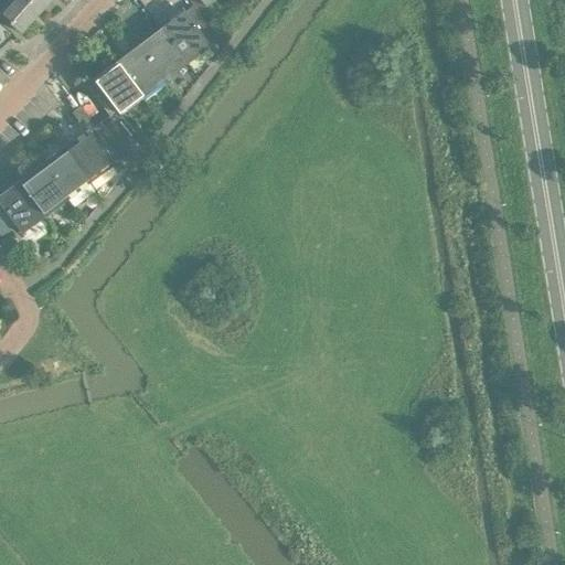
[(38,12),(23,0),(4,0),(7,1),(0,8),(0,14),(20,33),(38,12)]
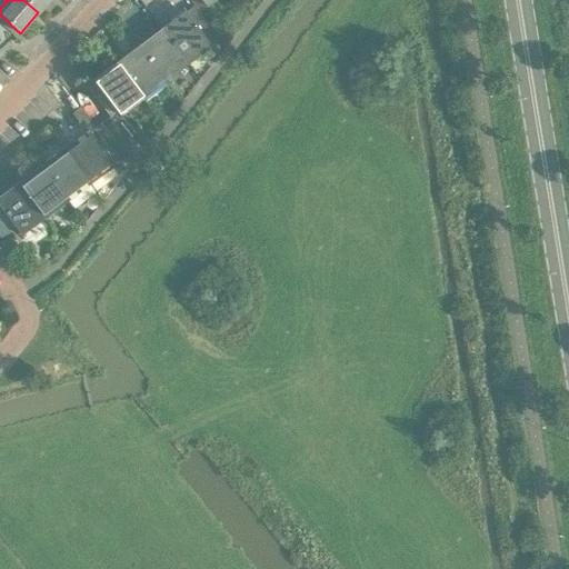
[(23,0),(38,12),(49,0),(23,0)]
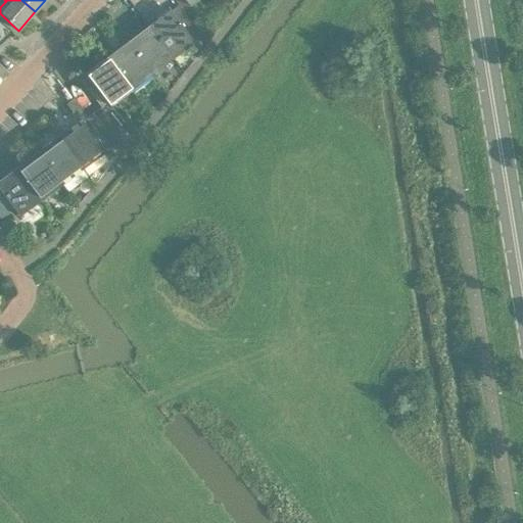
[(174,0),(183,11),(196,0),(174,0)]
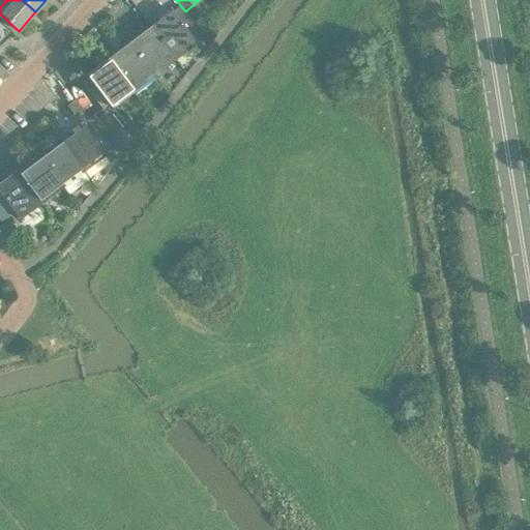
[(151,25),(175,58),(196,41),(171,9),(151,25)]
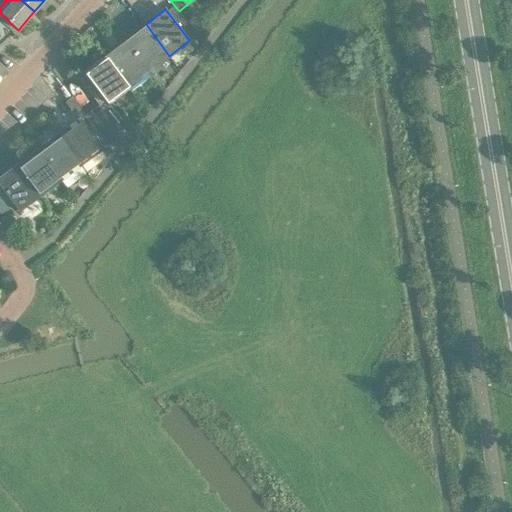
[(146,24),(125,40),(148,72),(169,56),(146,24)]
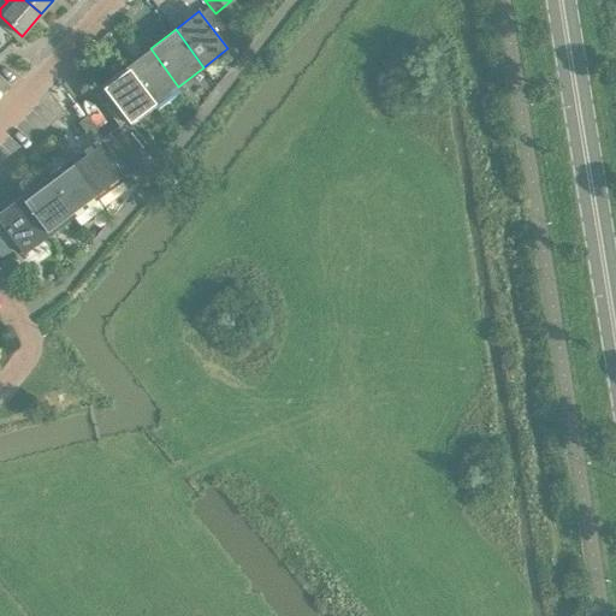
[(150,48),(126,67),(154,105),(178,87),(150,48)]
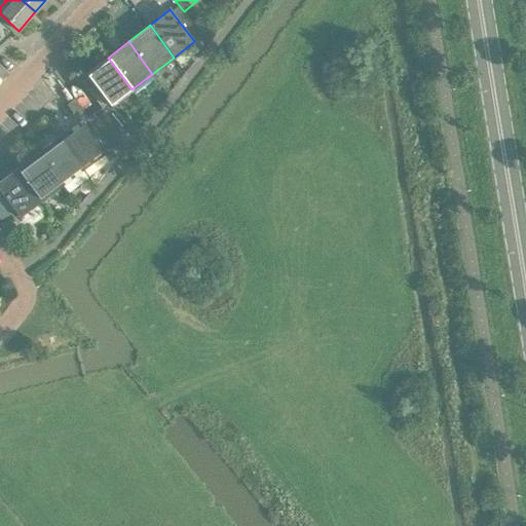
[(110,106),(132,89),(108,58),(86,74),(107,103),(110,106)]
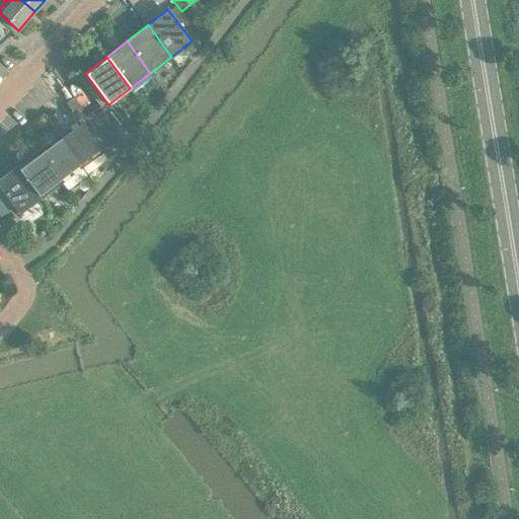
[(108,104),(105,101),(99,106),(106,116),(114,110),(108,104)]
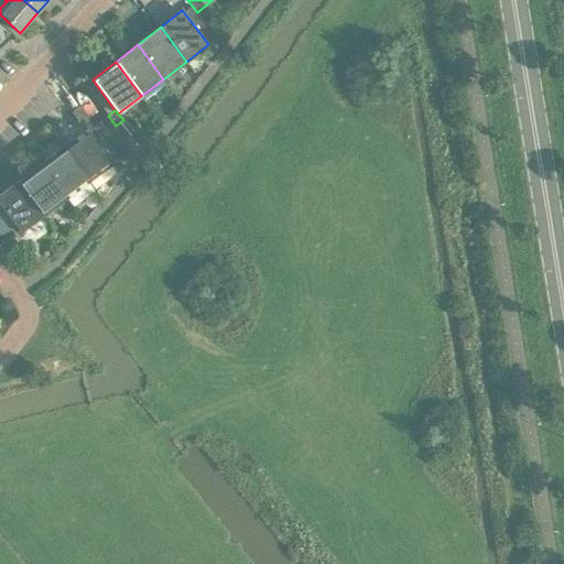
[(109,131),(116,126),(108,116),(100,121),(109,131)]
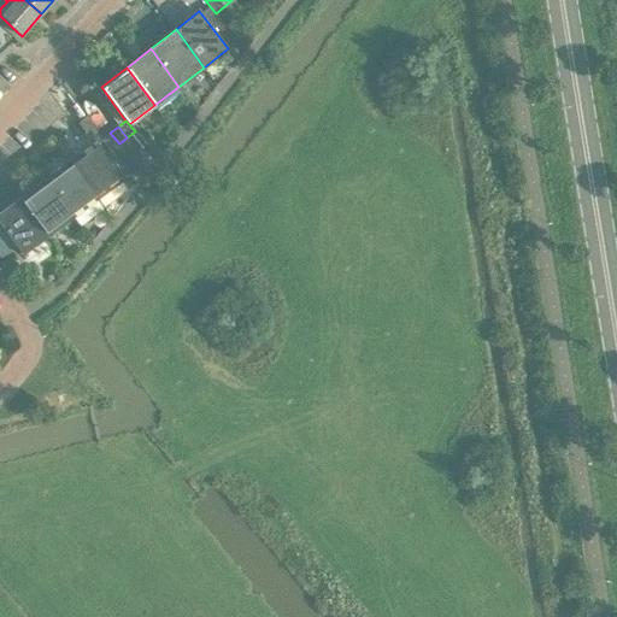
[(135,131),(127,137),(136,151),(145,144),(135,131)]
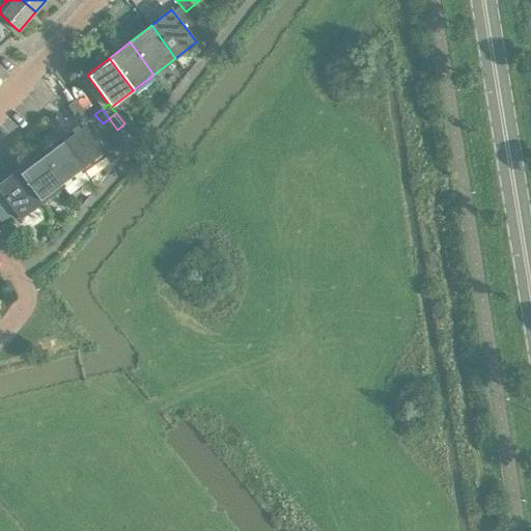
[(95,129),(103,123),(94,114),(88,119),(95,129)]
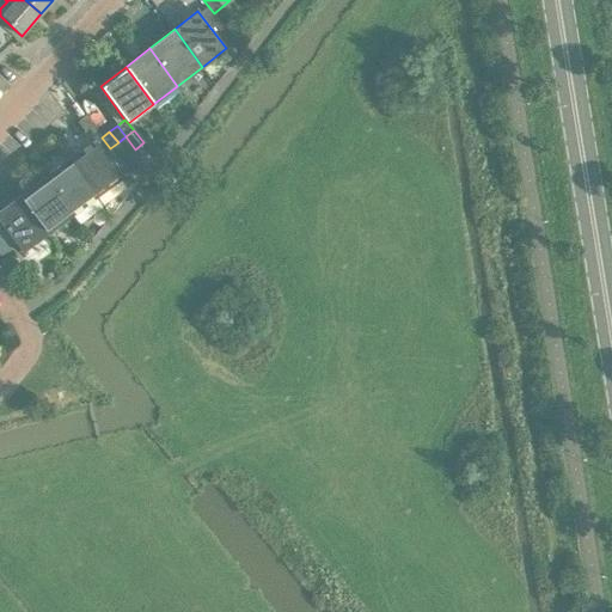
[(126,136),(118,142),(136,167),(138,167),(128,154),(135,150),(126,136)]
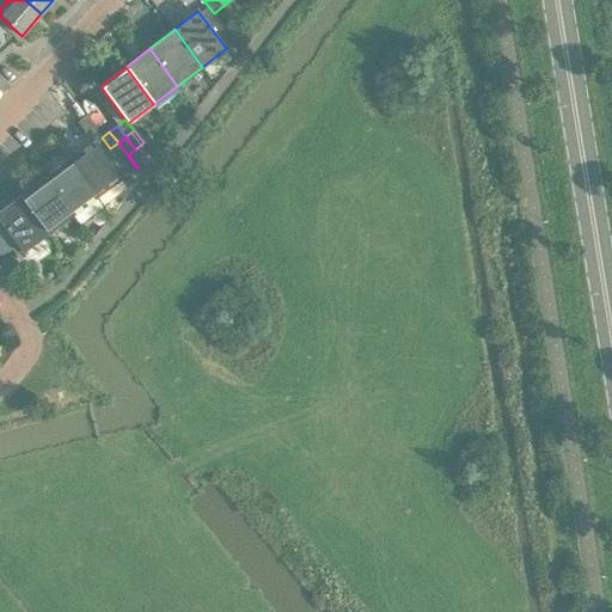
[(103,154),(110,148),(102,138),(95,144),(97,147),(103,154)]
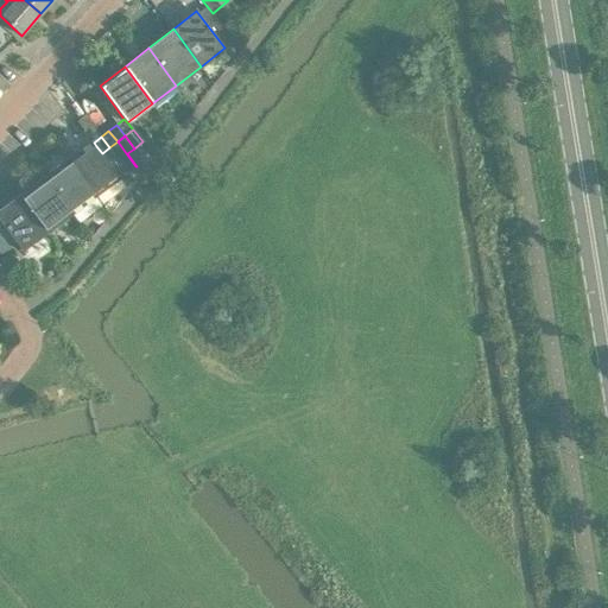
[(68,158),(95,196),(120,177),(127,172),(109,147),(102,153),(96,146),(94,143),(92,139),(68,158)]
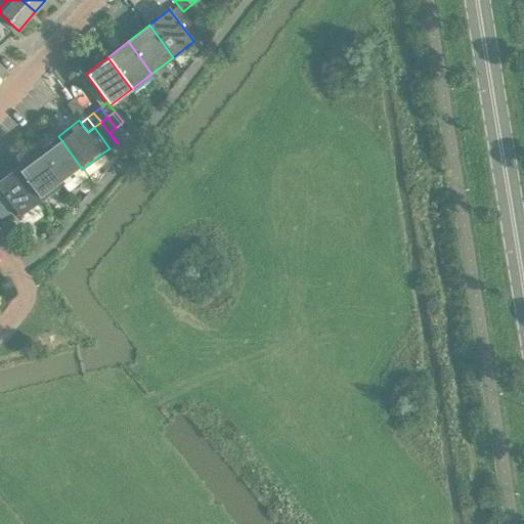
[(101,122),(94,127),(110,148),(117,143),(101,122)]
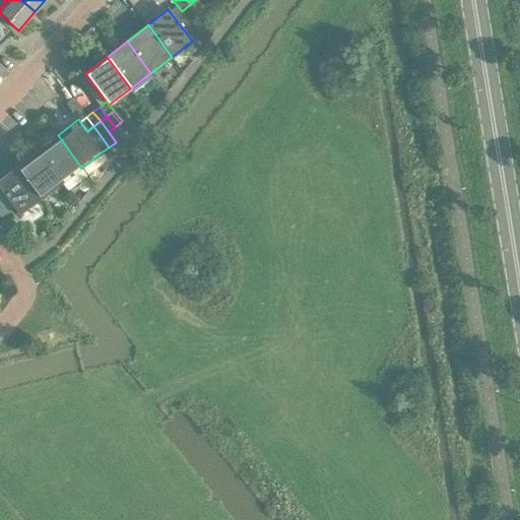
[(58,135),(37,150),(61,184),(81,168),(58,135)]
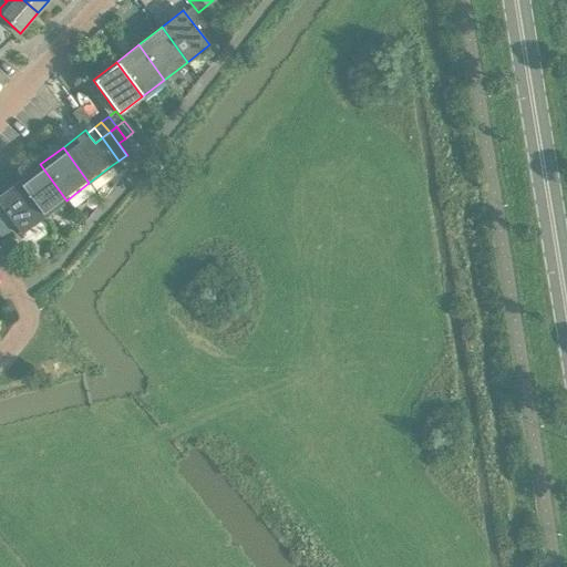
[(40,164),(18,181),(44,217),(66,200),(40,164)]
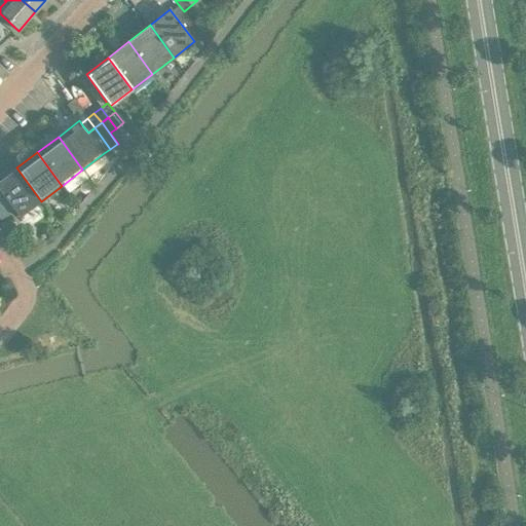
[(20,218),(41,201),(16,167),(0,180),(0,191),(13,210),(20,218)]
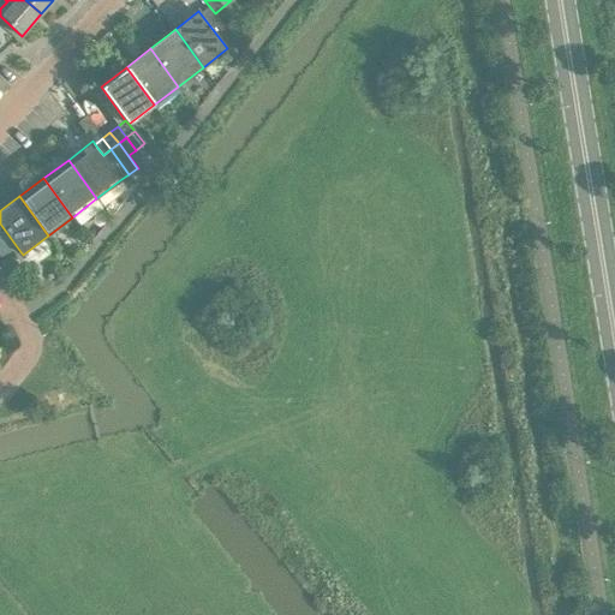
[(0,256),(16,245),(0,224),(0,256)]
